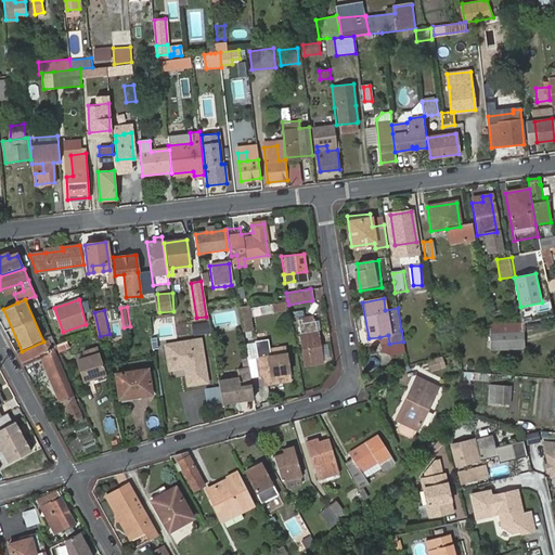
[(298,322),(306,364),(322,361),(315,320),(298,322)]
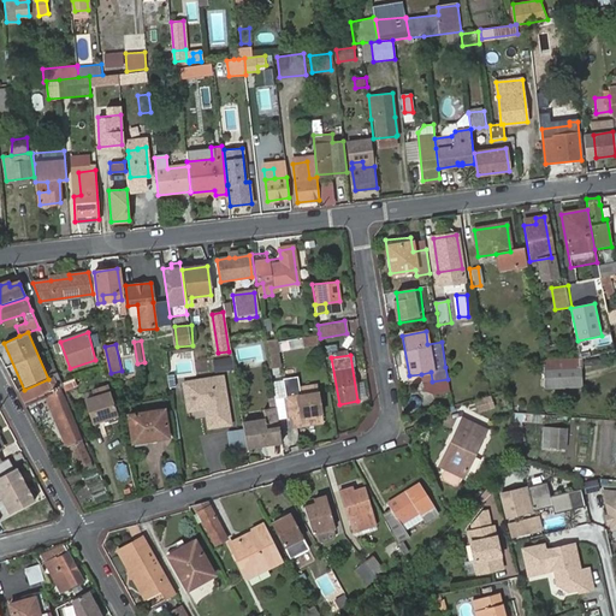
[(564,359),(542,360),(545,389),(580,386),(579,357),(564,359)]
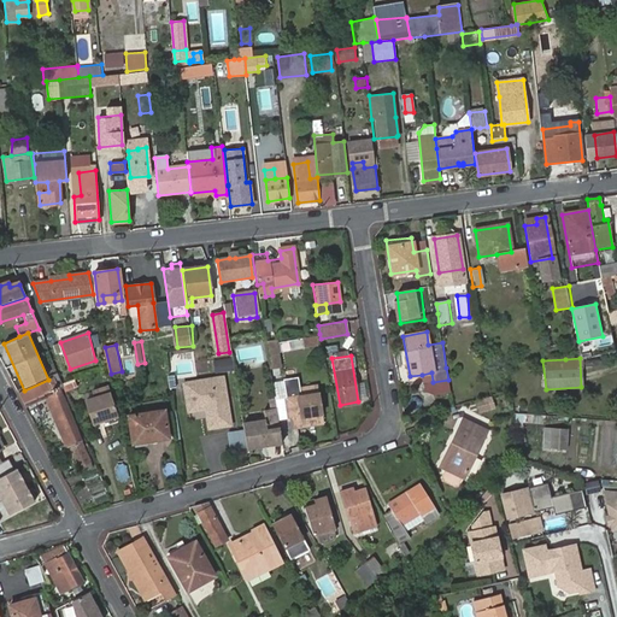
[(283,386),(278,359),(269,362),(274,387),(283,386)]
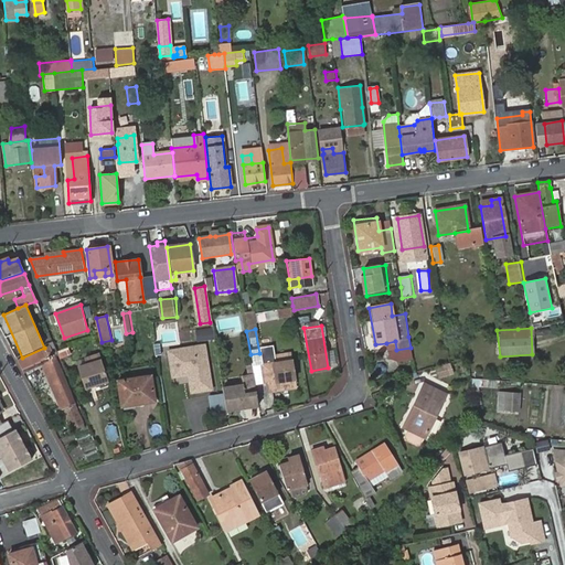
[(397,363),(413,360),(411,348),(396,350),(395,341),(386,343),(388,360),(397,363)]
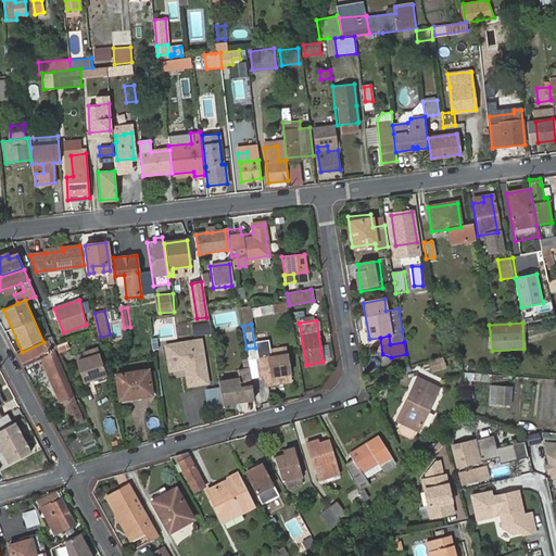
[(206,382),(201,341),(167,344),(171,369),(184,367),(186,384),(206,382)]
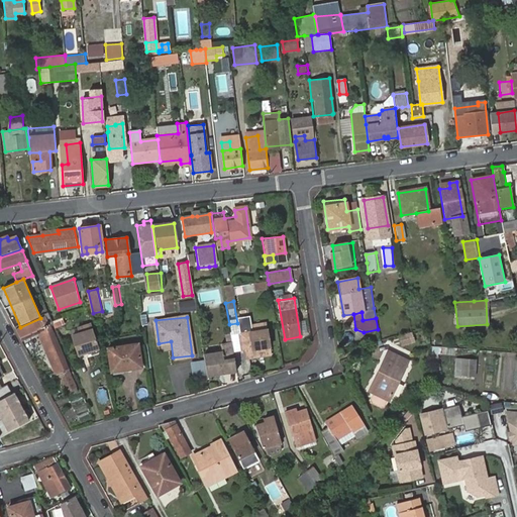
[(45,318),(16,329),(20,337),(37,331),(49,326),(45,318)]
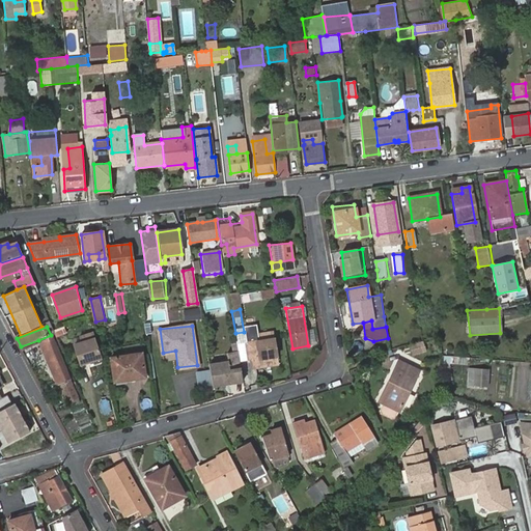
[(273,333),(247,337),(250,357),(256,356),(257,366),(278,362),(273,333)]
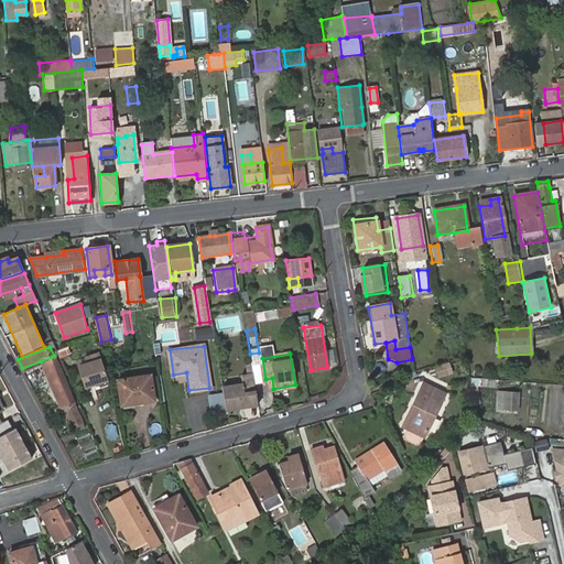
[(74,402),(54,356),(41,361),(45,371),(44,372),(60,408),(69,429),(83,422),(74,402)]
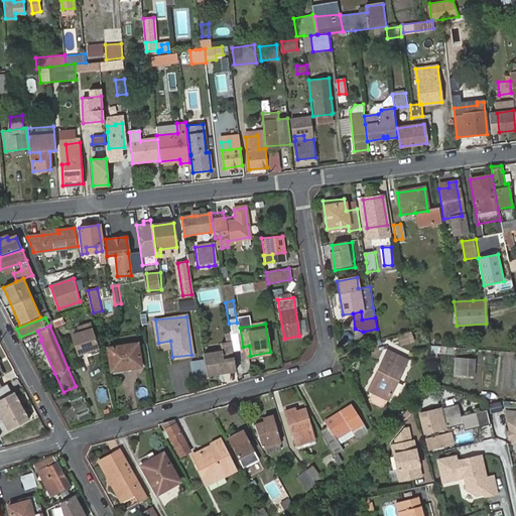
[(90,327),(70,334),(77,354),(97,348),(90,327)]
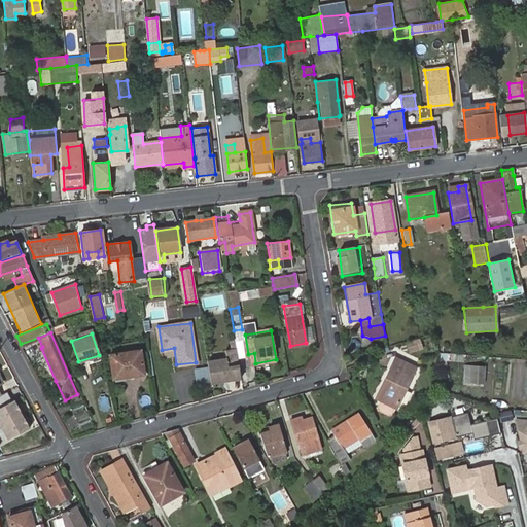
[(422,338),(407,343),(410,353),(425,348),(422,338)]
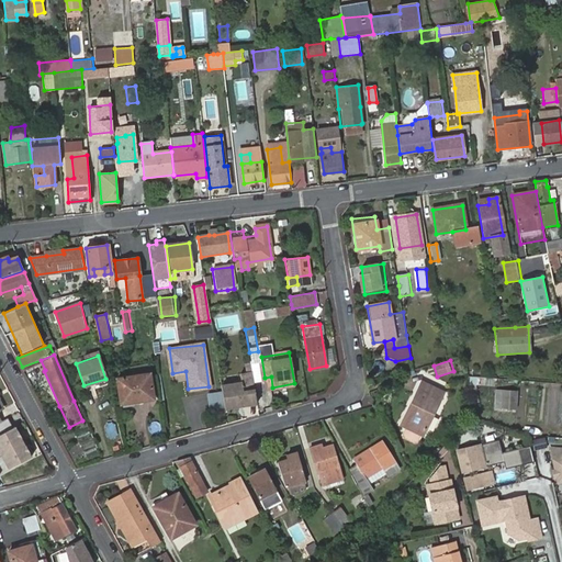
[(253,372),(240,374),(242,382),(221,386),(225,411),(257,406),(253,372)]
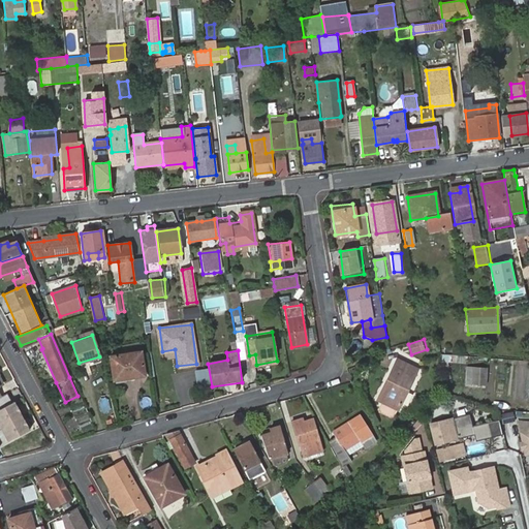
[(111,358),(114,380),(135,377),(134,366),(143,365),(142,352),(111,358)]
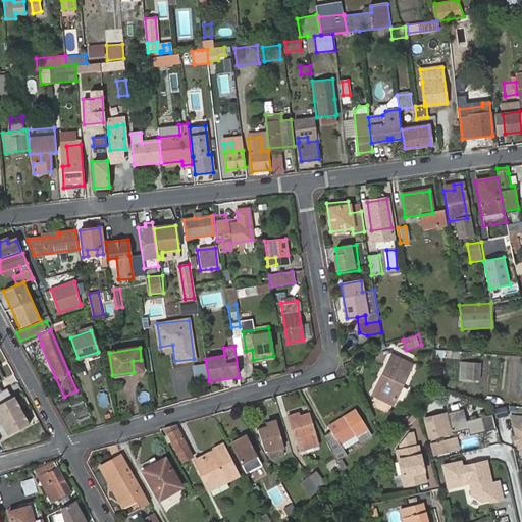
[(410,366),(390,356),(380,375),(384,377),(374,397),(390,406),(410,366)]
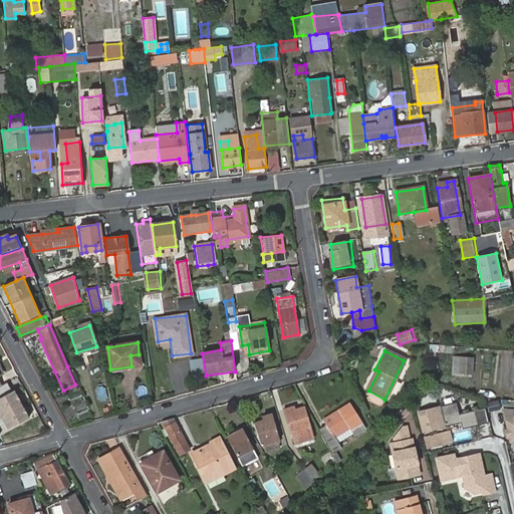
[(453,375),(475,375),(475,356),(454,356),(453,375)]
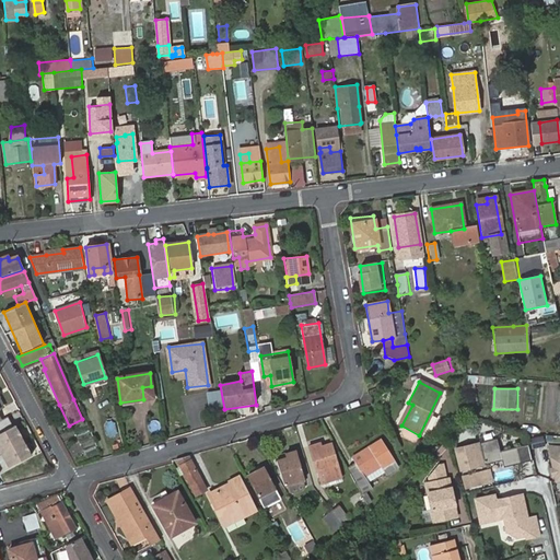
[(412,405),(408,403),(397,423),(401,426),(412,405)]
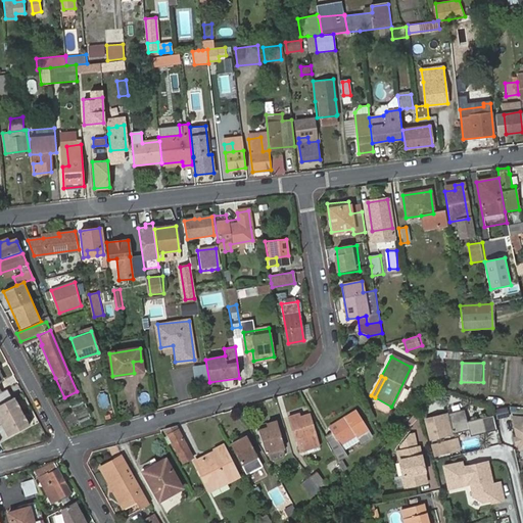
[(0,392),(0,423),(7,437),(30,426),(14,397),(12,399),(7,389),(0,392)]
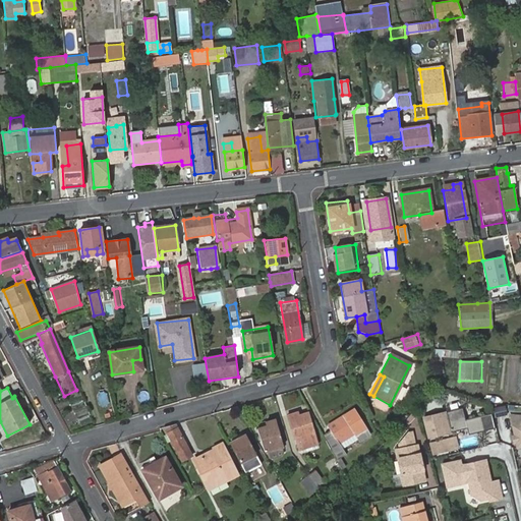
[(425,415),(430,436),(452,429),(449,416),(467,411),(465,402),(447,407),(447,409),(425,415)]
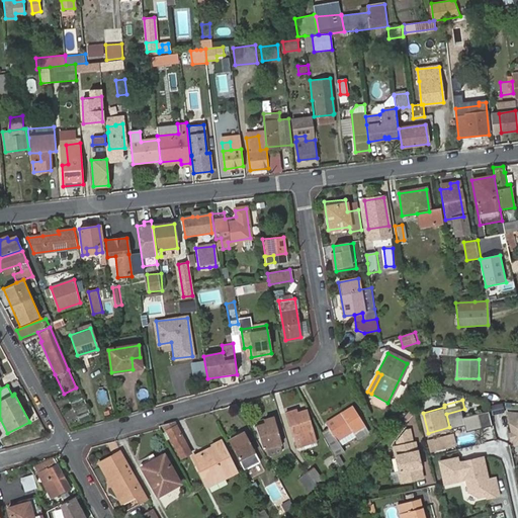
[(494,415),(506,412),(503,403),(492,406),(494,415)]
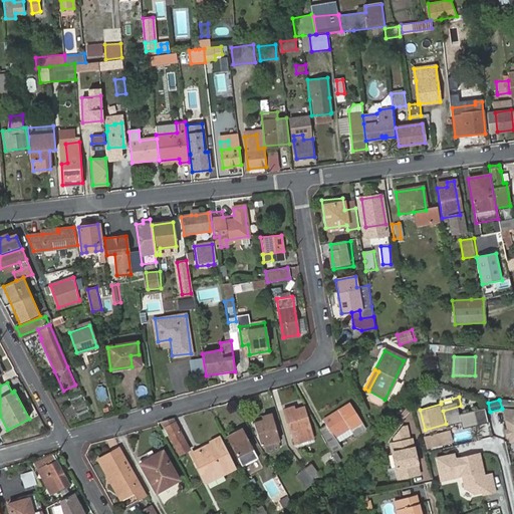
[(340,416),(320,429),(330,445),(336,441),(334,438),(358,423),(347,405),(338,411),(340,416)]
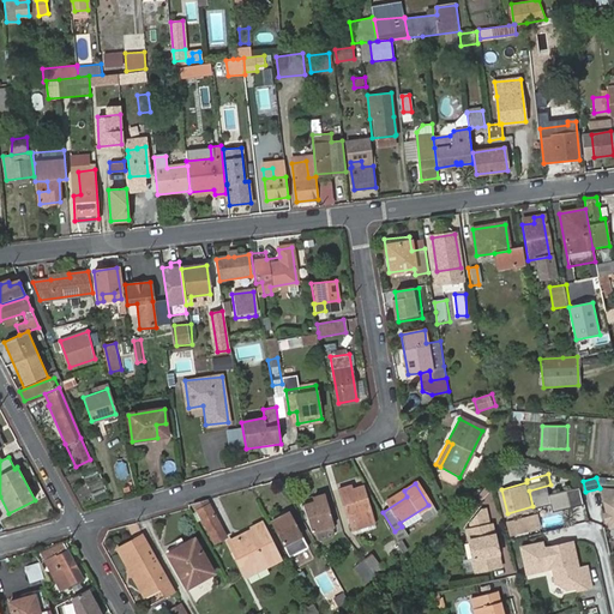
[(581,485),(549,492),(553,510),(584,503),(581,485)]
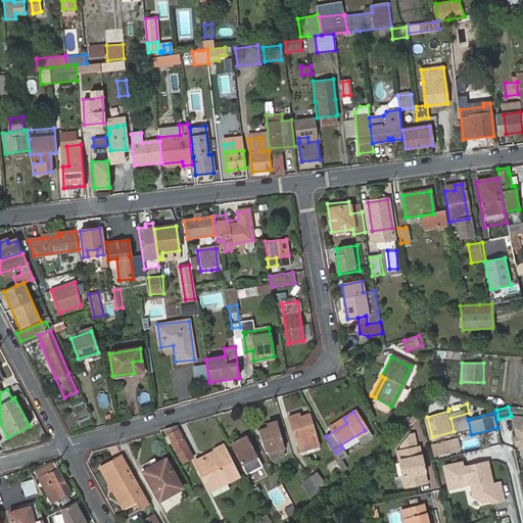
[(312,435),(314,440),(317,439),(308,415),(298,418),(297,415),(287,418),(296,445),(302,443),(301,438),(312,435)]
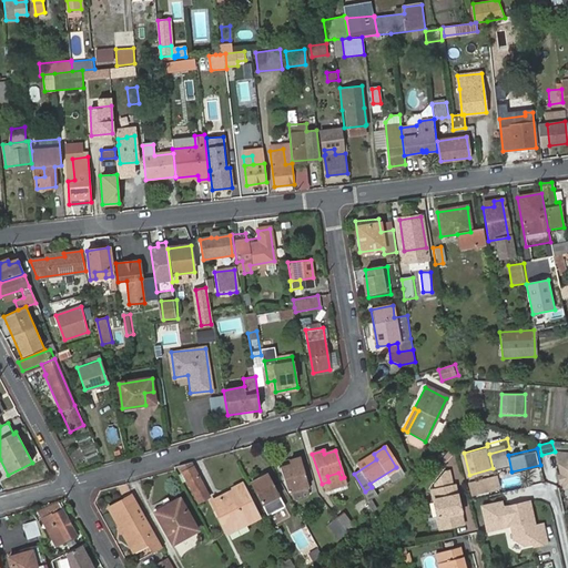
[(567,452),(558,452),(563,474),(565,482),(566,487),(567,486),(567,452)]
